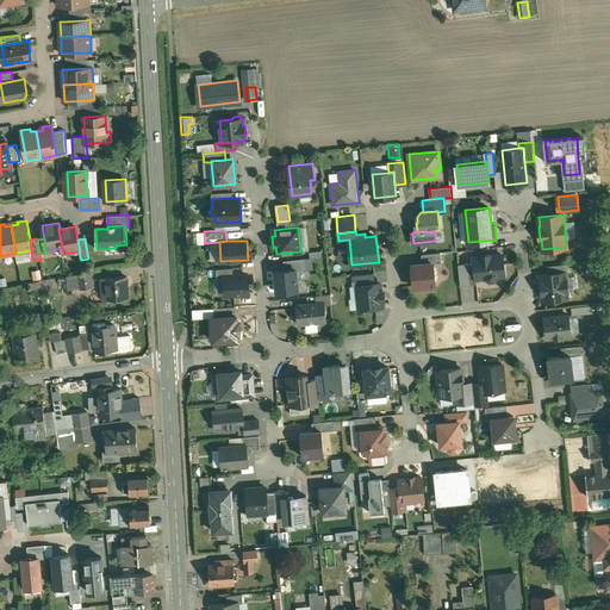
[(441,253),(422,254),(423,263),(434,262),(434,263),(442,262),(441,253)]
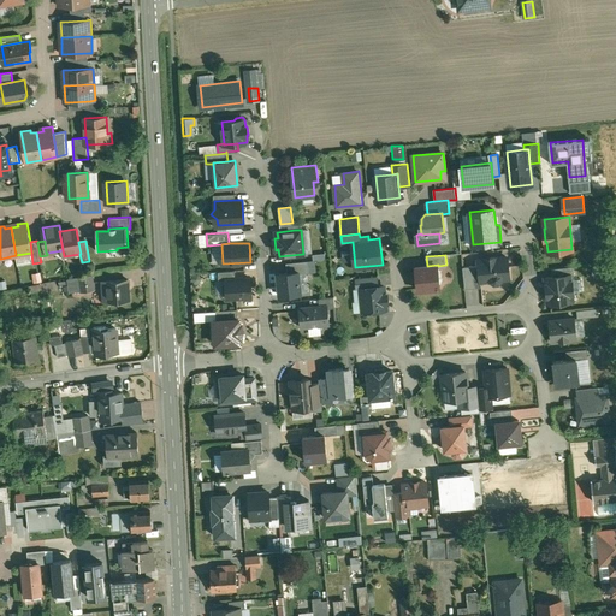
[(508,258),(496,259),(495,258),(492,258),(491,258),(490,259),(479,260),(479,265),(480,280),(481,280),(491,279),(491,280),(495,283),(496,283),(498,283),(499,283),(499,282),(502,279),(502,278),(510,278),(508,258)]
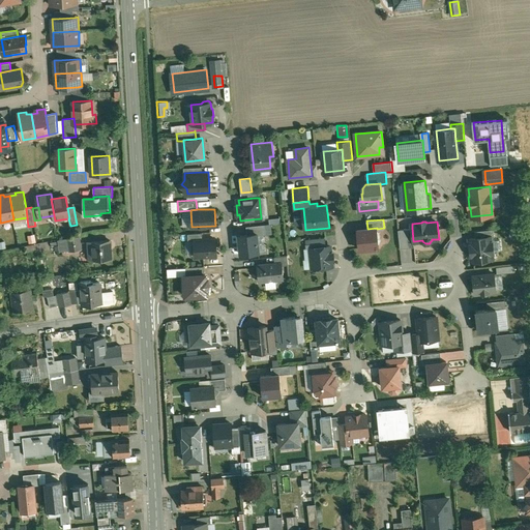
[(265,224),(246,226),(247,234),(258,233),(258,235),(266,234),(265,224)]
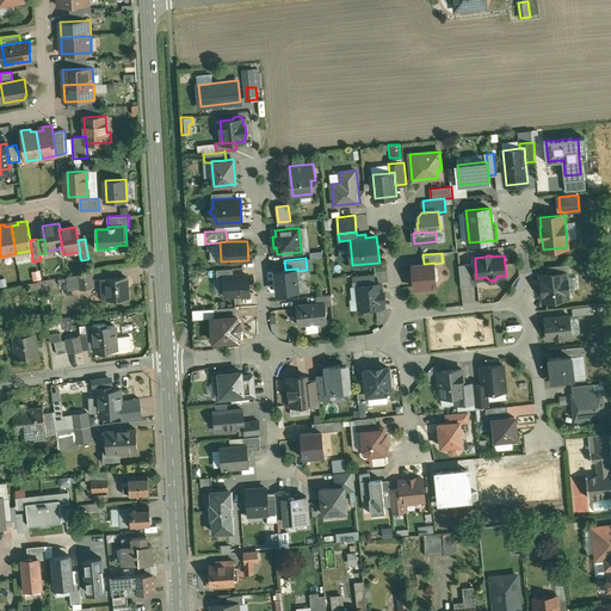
[(424,264),(413,265),(414,288),(436,285),(436,283),(439,277),(438,271),(434,266),(434,264),(434,263),(424,264)]
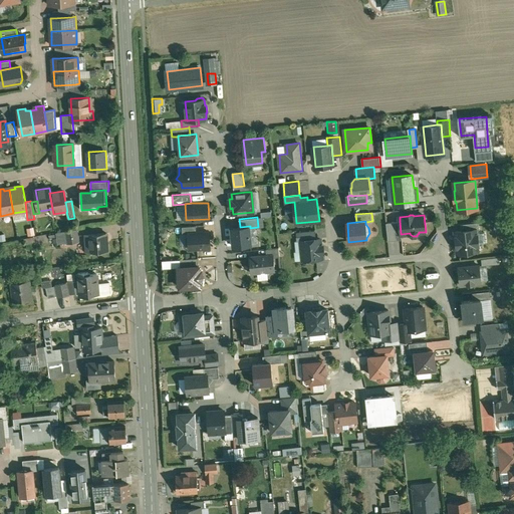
[(400,221),(387,223),(389,241),(402,239),(402,234),(401,234),(400,221)]
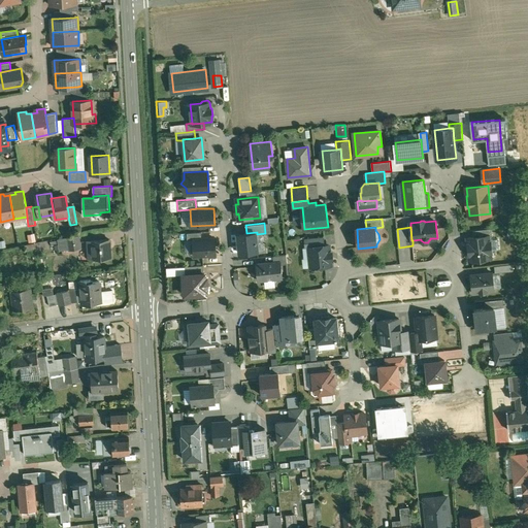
[(492,228),(473,230),(474,237),(488,235),(488,236),(493,235),(492,228)]
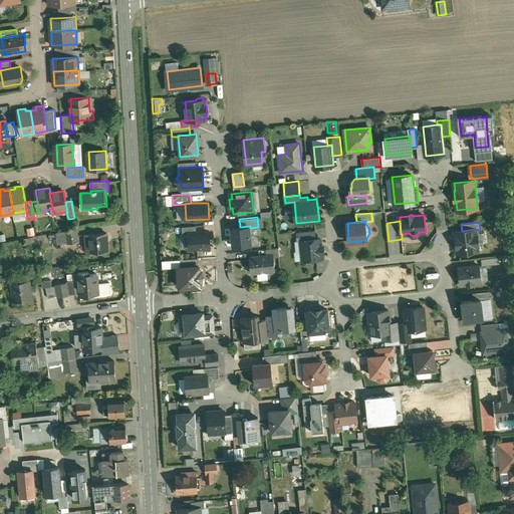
[(240,227),(231,228),(233,246),(251,244),(250,228),(250,226),(240,227)]
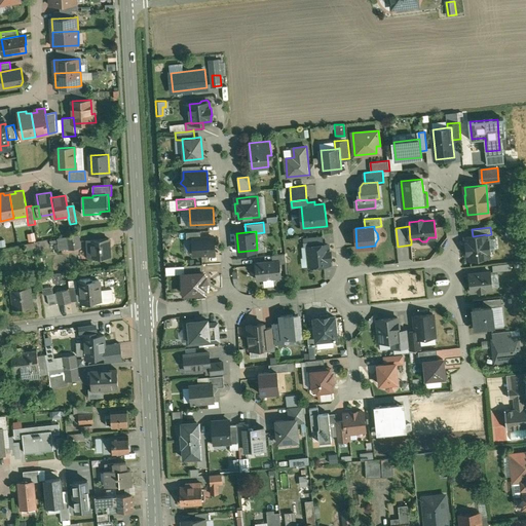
[(79,234),(59,237),(61,250),(70,248),(70,249),(81,248),(80,240),(79,234)]
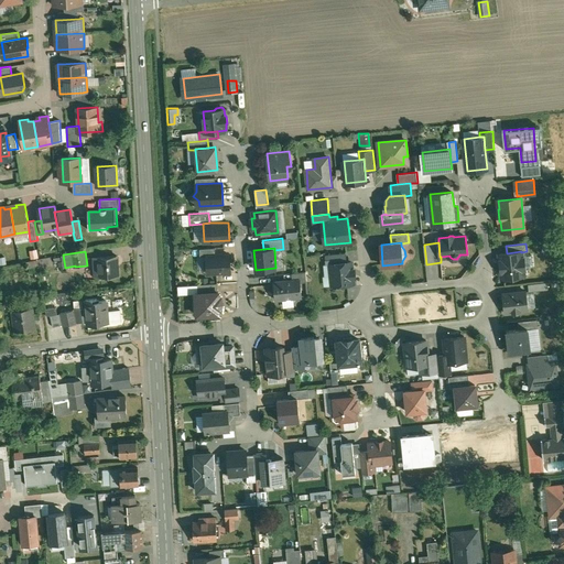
[(507,253),(500,253),(503,278),(506,277),(508,279),(518,278),(520,275),(523,275),(522,268),(524,267),(524,259),(521,259),(521,252),(521,251),(507,253)]
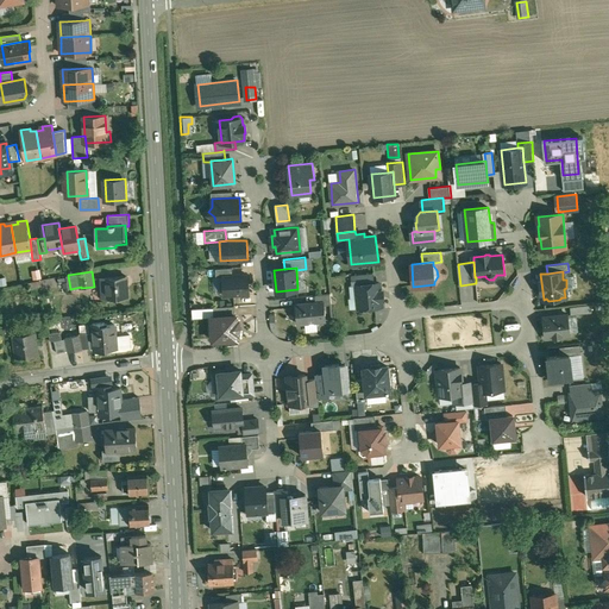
[(374,272),(352,275),(353,286),(358,284),(375,282),(374,272)]
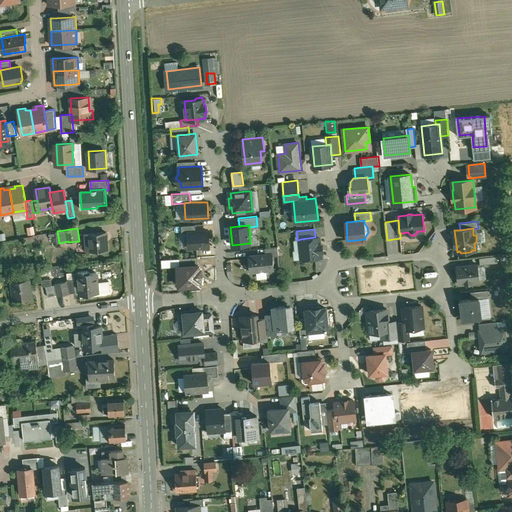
[(196,231),(188,232),(188,235),(186,237),(187,243),(189,245),(189,248),(209,247),(209,231),(196,231)]
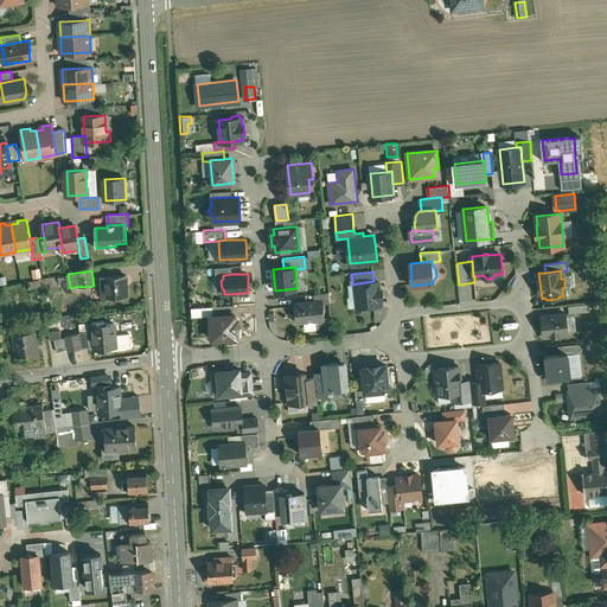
[(126,275),(104,276),(101,278),(102,298),(128,295),(126,275)]
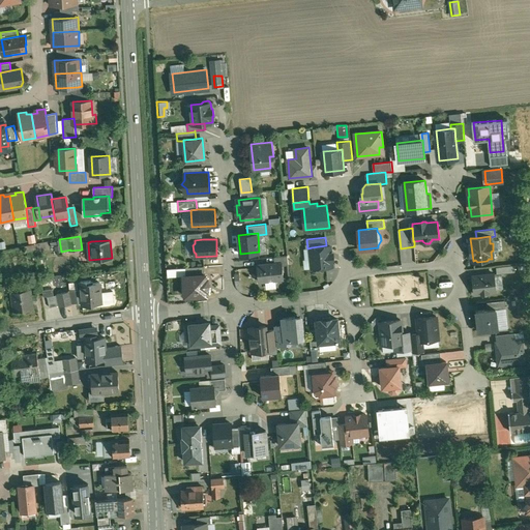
[(326,245),(312,247),(313,259),(311,259),(312,268),(319,267),(323,270),(325,267),(333,266),(332,260),(334,260),(333,253),(330,253),(329,245),(326,245)]
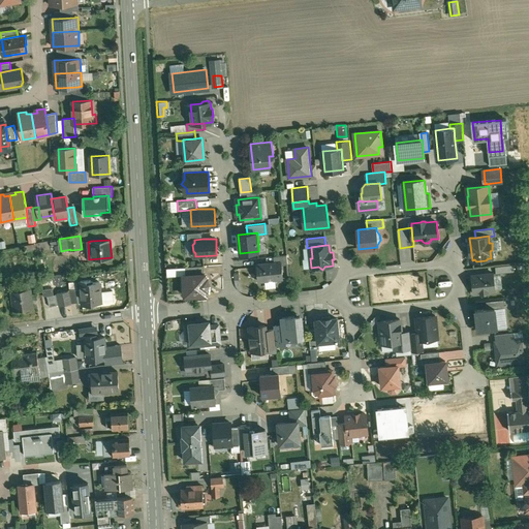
[(287,254),(275,256),(276,262),(281,261),(282,265),(288,263),(287,254)]
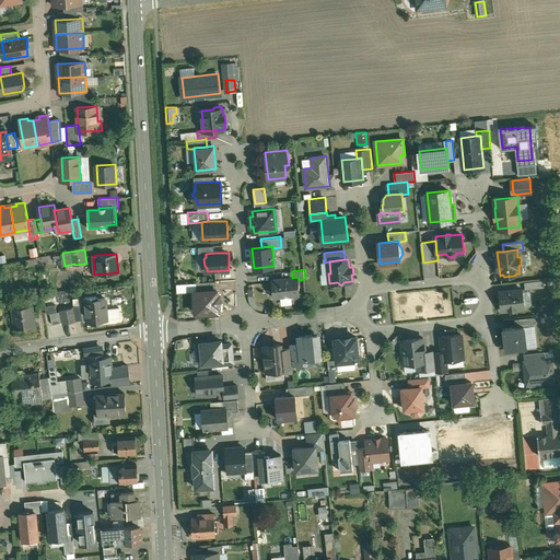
[(292,278),(272,279),(273,298),(300,294),(299,280),(298,277),(292,278)]
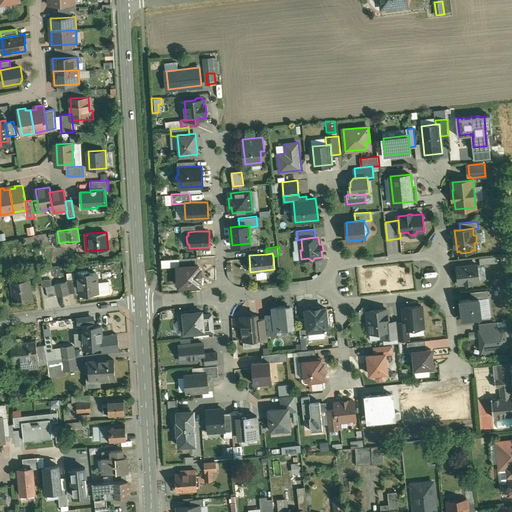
[(198,257),(180,258),(180,266),(198,265),(198,257)]
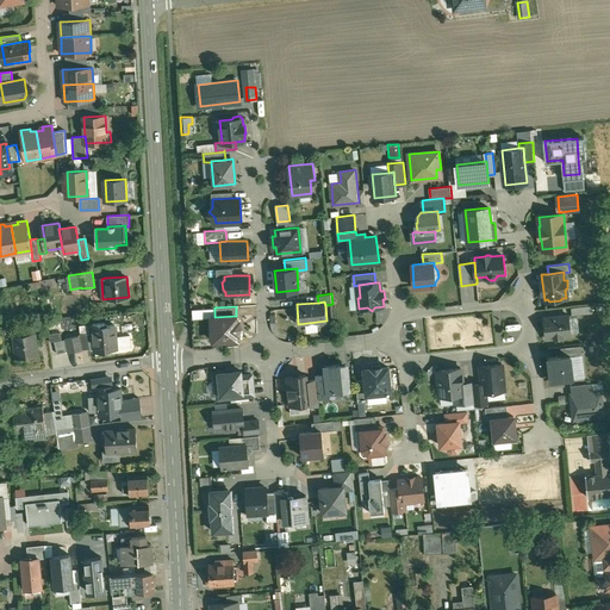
[(570,315),(545,318),(546,338),(572,335),(570,315)]
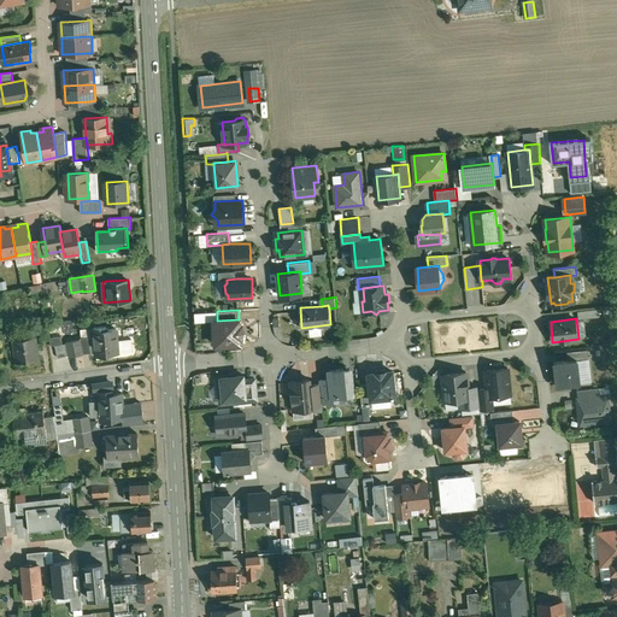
[(217,321),(215,321),(216,345),(241,344),(240,319),(217,321)]
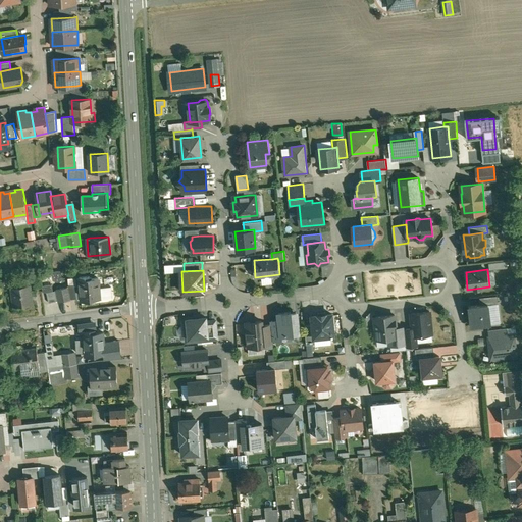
[(90,276),(80,277),(82,301),(92,301),(92,299),(100,299),(99,277),(90,278),(90,276)]
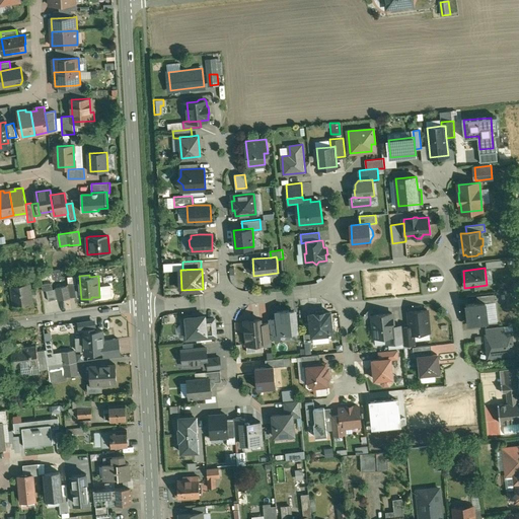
[(29,283),(11,286),(14,304),(32,302),(31,295),(36,295),(35,288),(30,289),(29,283)]
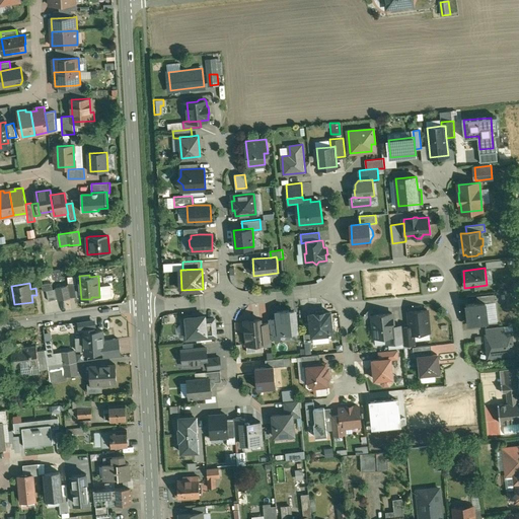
[(68,285),(56,288),(59,300),(71,298),(68,285)]
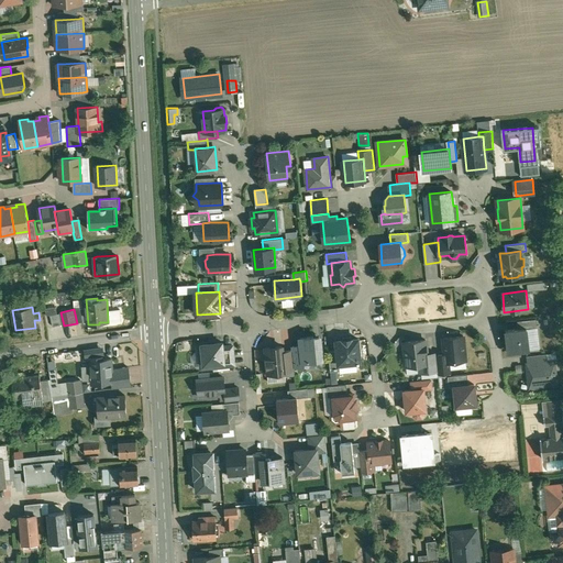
[(537,319),(517,321),(518,329),(527,328),(538,327),(537,319)]
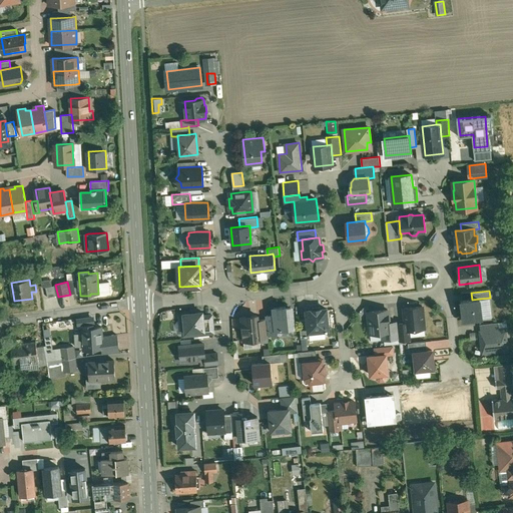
[(472,300),(461,301),(463,320),(482,318),(480,299),(472,300)]
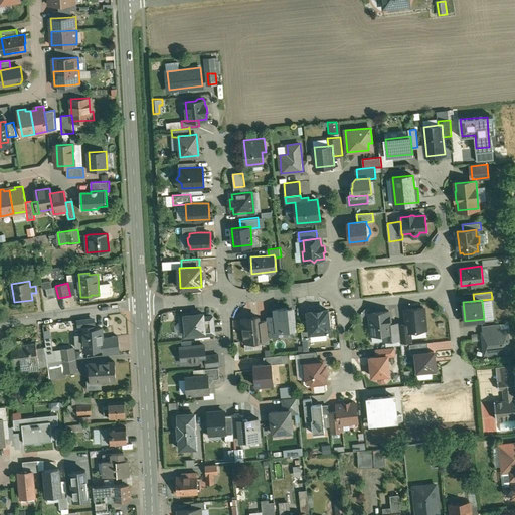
[(287,307),(275,309),(276,316),(278,331),(278,330),(295,329),(293,308),(287,309),(287,307)]
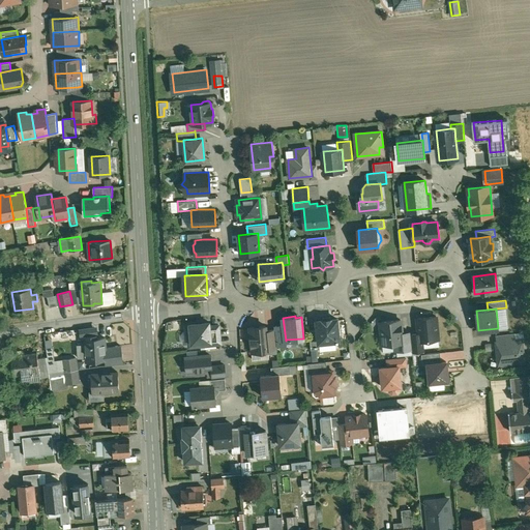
[(437,316),(417,318),(419,333),(420,341),(423,341),(439,339),(437,316)]
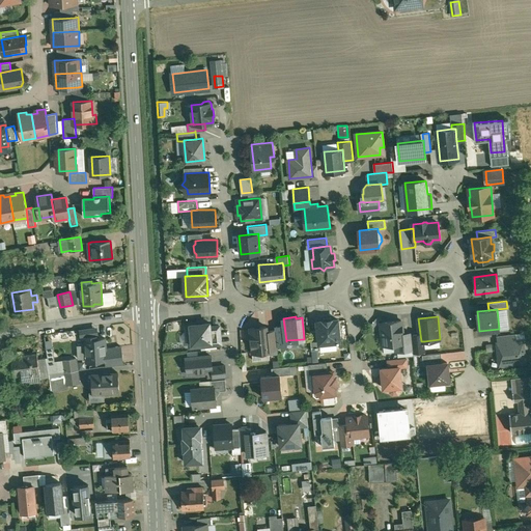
[(338,319),(317,322),(318,331),(319,343),(320,343),(322,342),(324,344),(336,343),(338,341),(339,341),(340,341),(338,319)]
